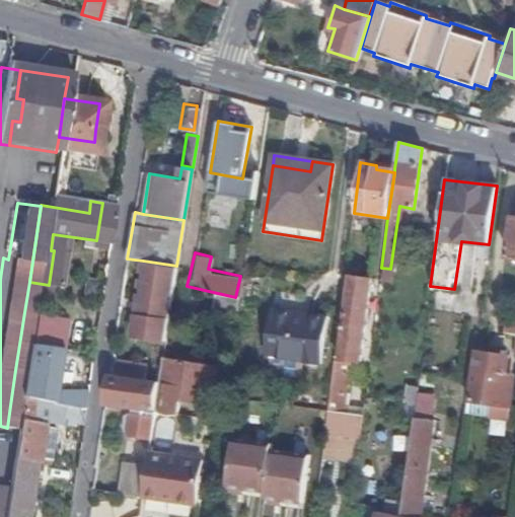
[(176,266),(143,261),(135,313),(142,314),(139,335),(165,339),(176,266)]
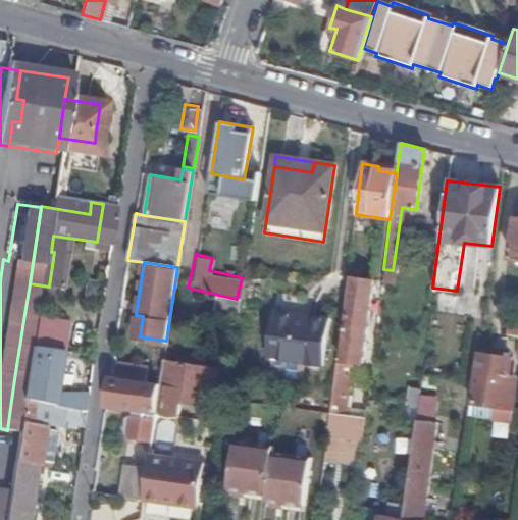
[(335,361),(329,412),(343,413),(350,362),(360,363),(371,281),(351,278),(340,361),(335,361)]
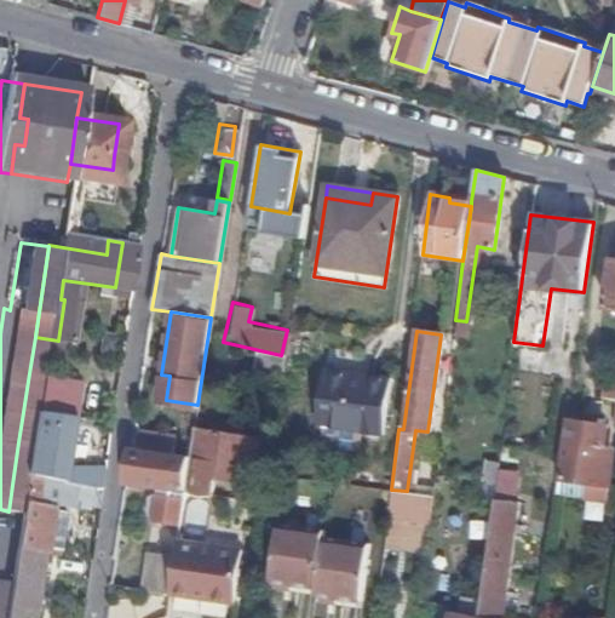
[(286,356),(256,352),(252,372),(282,377),(286,356)]
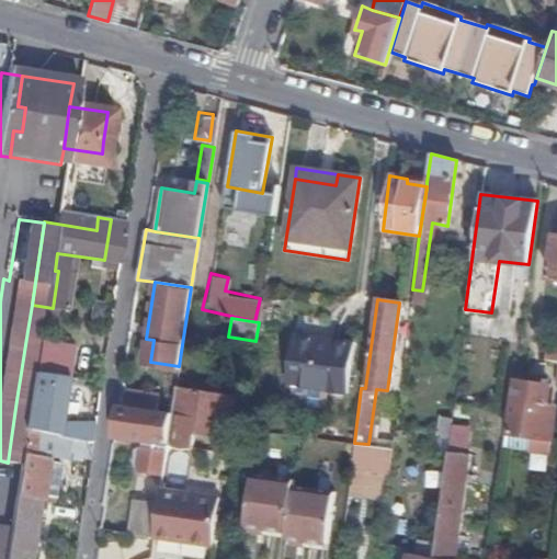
[(351,342),(294,333),(294,338),(286,337),(287,333),(280,332),(277,334),(276,342),(279,342),(279,348),(272,352),(270,369),(290,372),(287,381),(344,390),(351,342)]
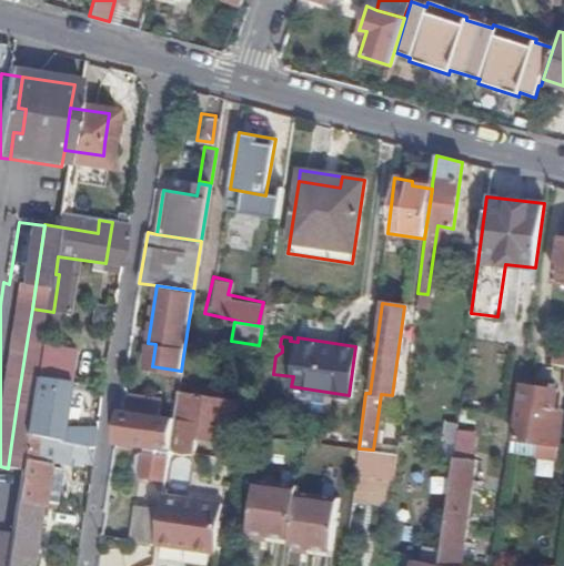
[(53,347),(27,342),(21,377),(48,383),(53,347)]
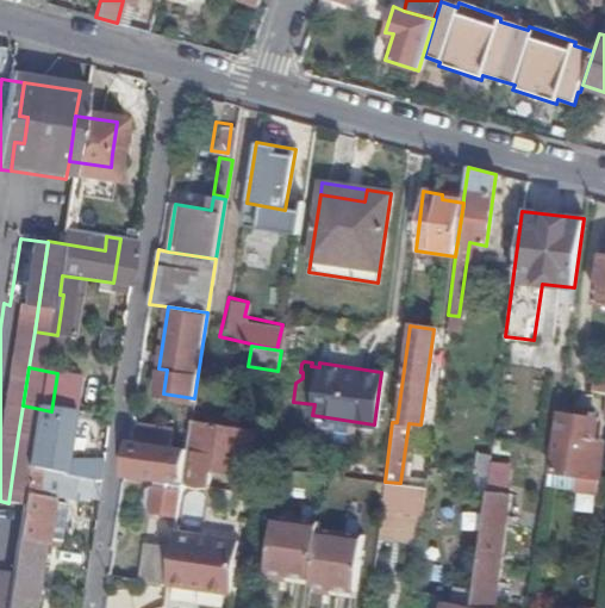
[(167,370),(158,368),(155,392),(163,394),(167,370)]
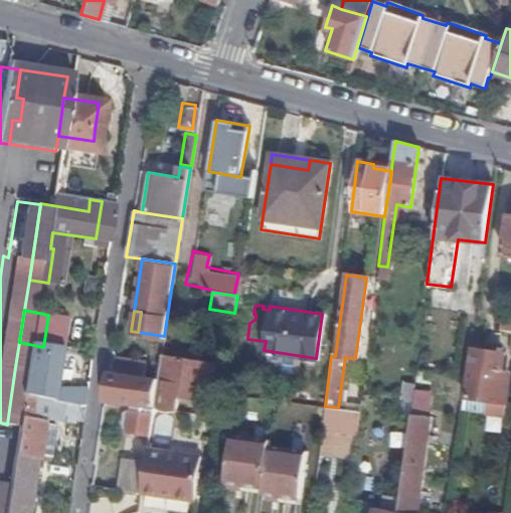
[(42,390),(48,347),(43,347),(19,342),(15,367),(27,369),(24,388),(42,390)]
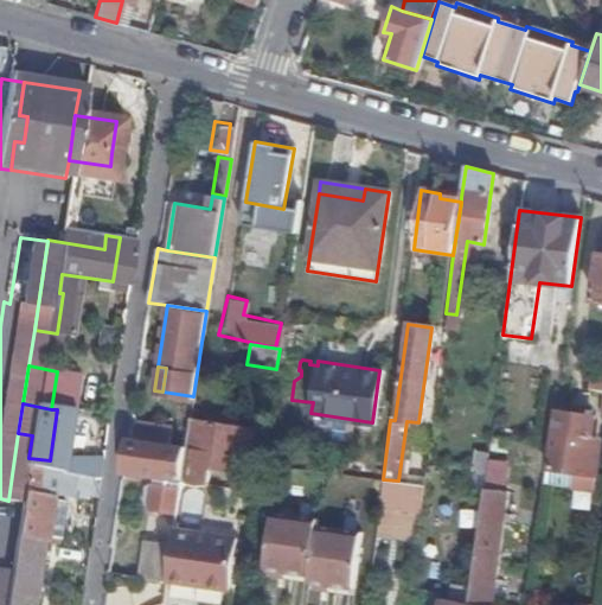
[(554,434),(550,433),(543,484),(570,490),(572,473),(593,477),(597,447),(587,446),(591,418),(557,412),(554,434)]
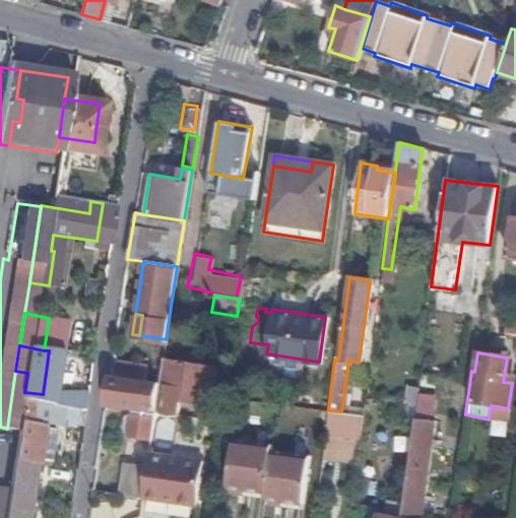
[(216,367),(163,359),(158,383),(153,413),(176,417),(178,399),(211,405),(216,367)]
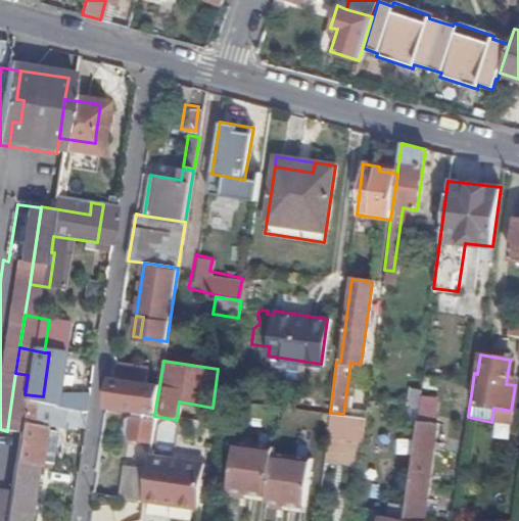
[(144,383),(148,383),(150,369),(120,364),(116,379),(129,380),(144,383)]
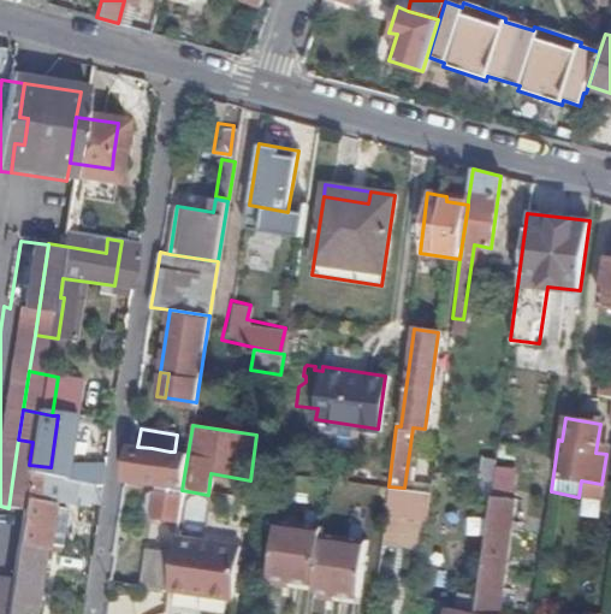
[(182,490),(188,454),(175,452),(170,452),(170,455),(150,453),(152,448),(137,447),(129,446),(124,479),(155,485),(153,490),(147,495),(143,513),(149,519),(177,524),(182,490)]
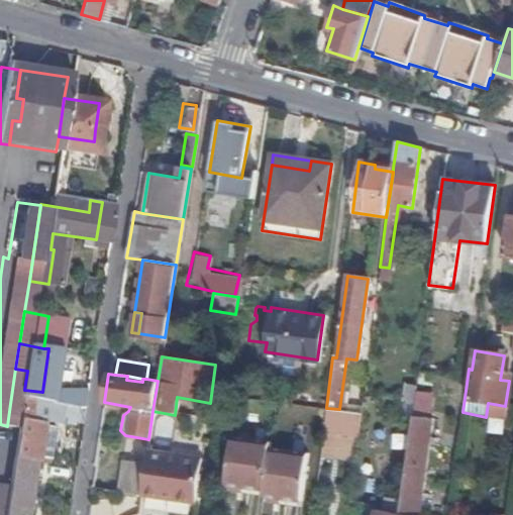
[(23,458),(25,458),(31,420),(17,417),(18,406),(10,404),(7,426),(2,455),(23,458)]
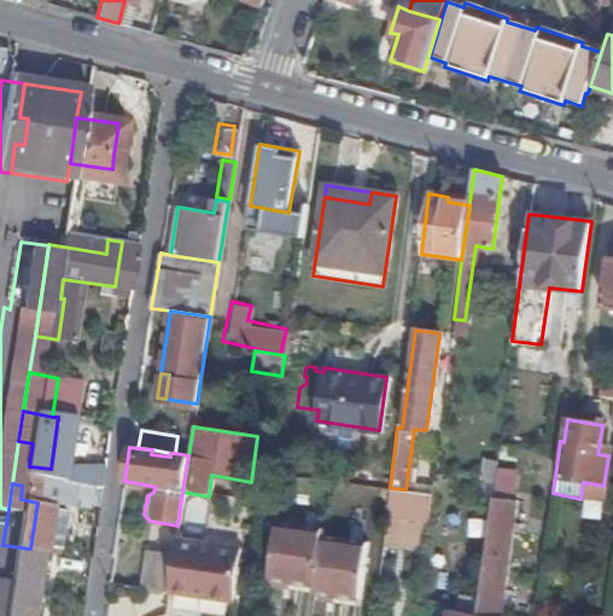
[(88,489),(65,487),(62,505),(86,510),(88,489)]
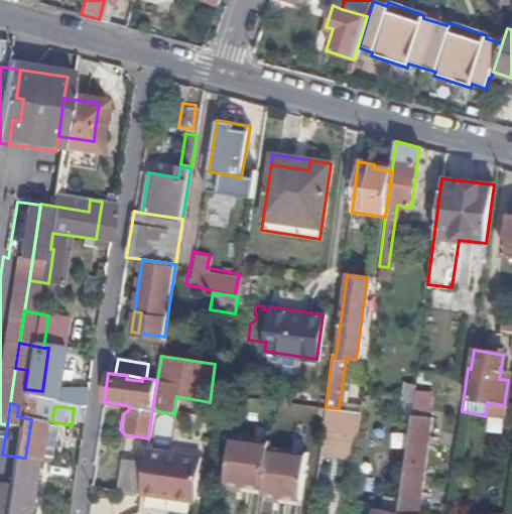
[(339,408),(326,407),(323,429),(358,434),(360,411),(339,408)]
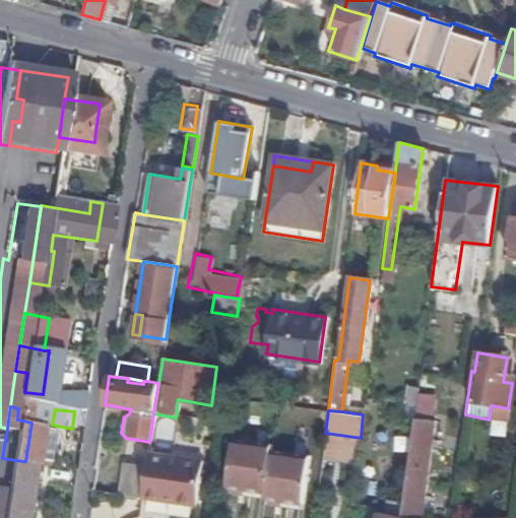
[(418,517),(432,421),(412,417),(401,501),(399,517),(406,517),(418,517)]
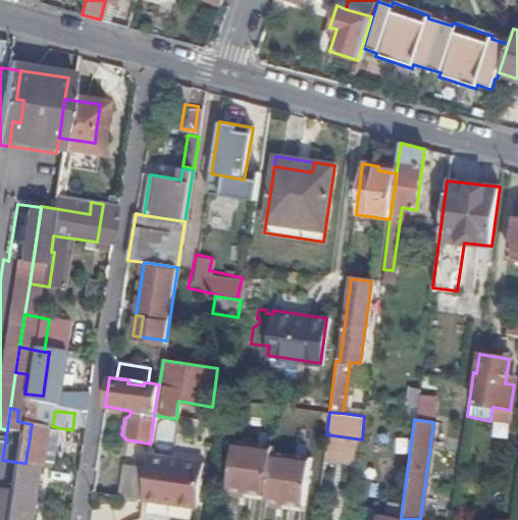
[(271,446),(234,439),(225,488),(265,494),(265,501),(304,506),(311,457),(271,452),(271,446)]
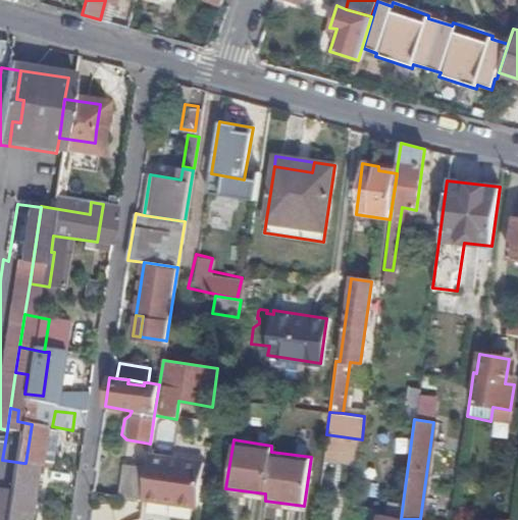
[(204,463),(148,455),(146,469),(141,500),(198,508),(204,463)]
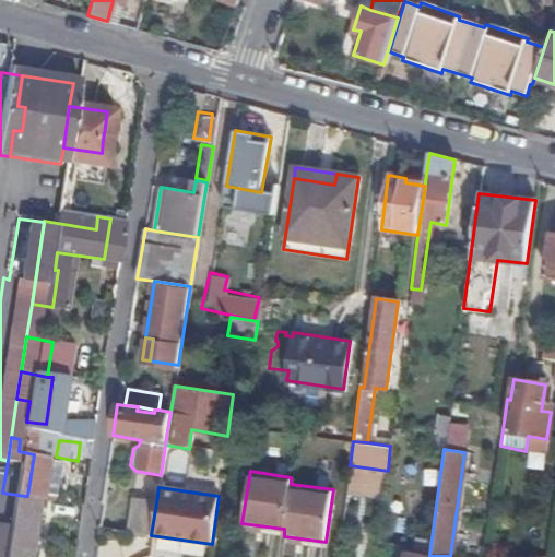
[(0,556),(15,556),(25,496),(2,493),(0,507),(0,556)]
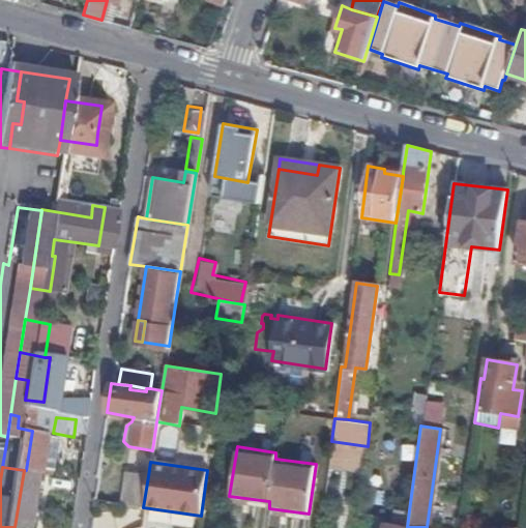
[(124,473),(119,503),(143,507),(148,476),(124,473)]
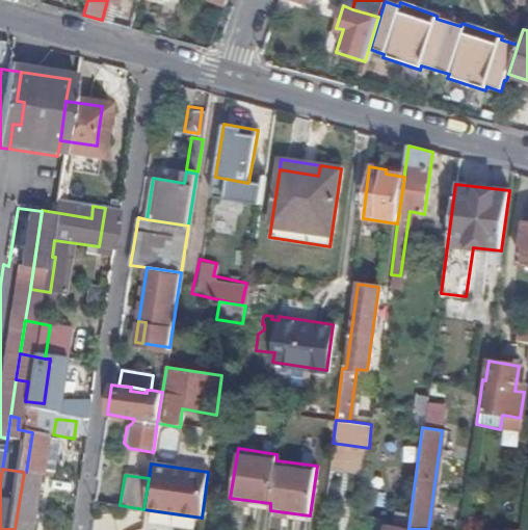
[(270,510),(269,515),(310,521),(310,515),(270,510)]
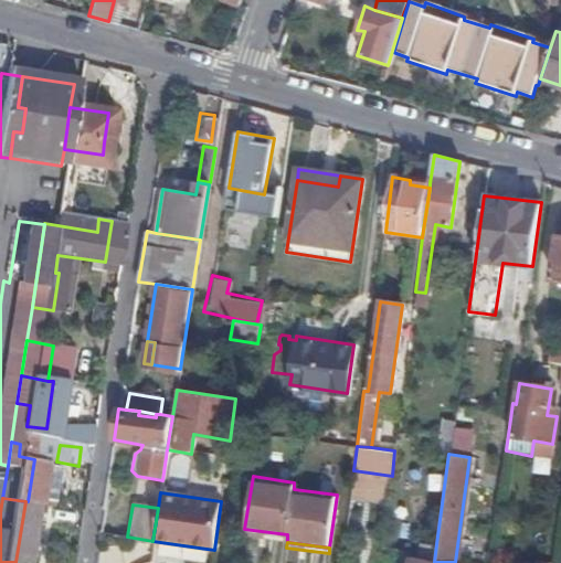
[(419,542),(415,559),(434,562),(436,544),(419,542)]
